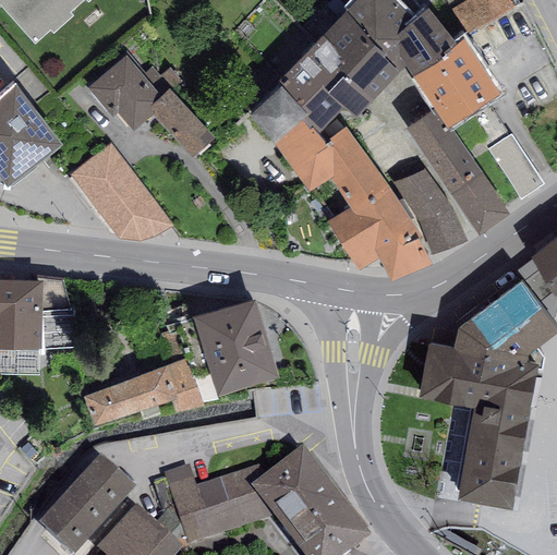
[(0,0),(0,4),(38,45),(86,0),(0,0)]
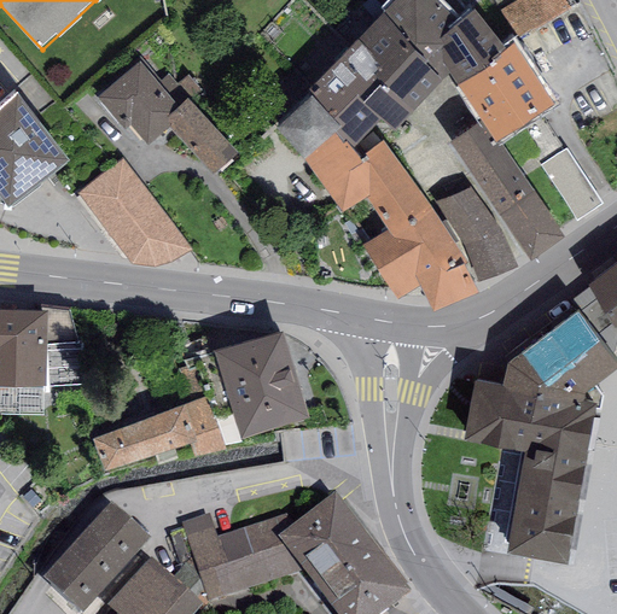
[(441,40),(461,24),(436,0),(396,0),(383,16),(412,44),(409,46),(429,64),(426,66),(443,82),(450,75),(443,64),(444,45),(441,40)]
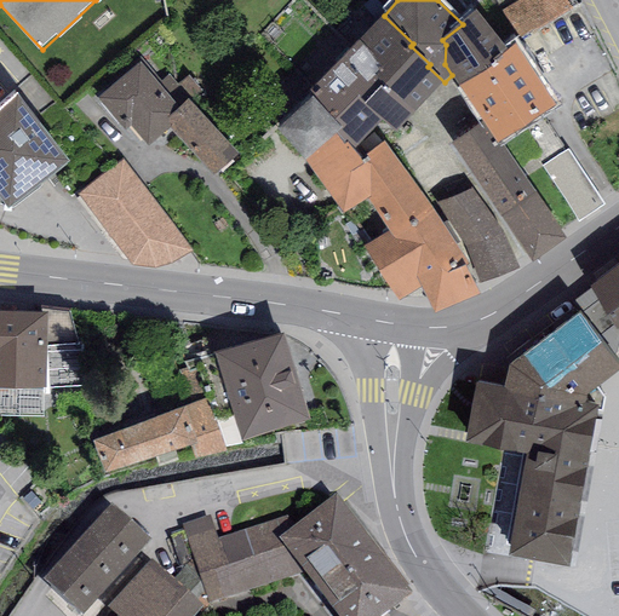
[(580,3),(578,0),(515,0),(503,9),(522,39),(580,3)]
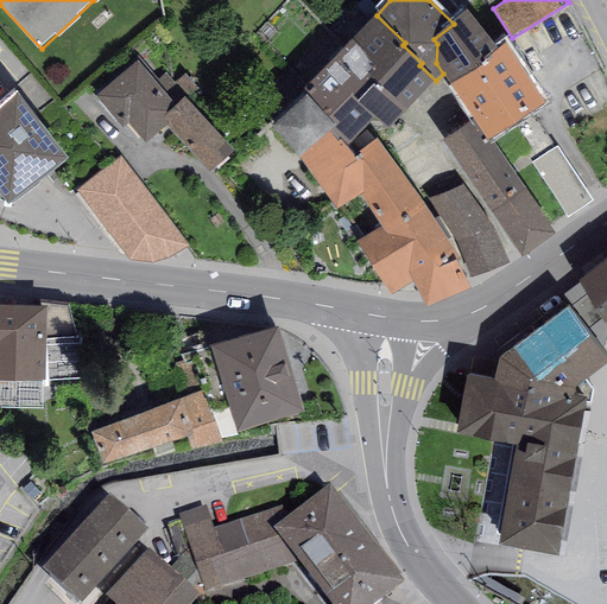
[(450,83),(499,52),(468,12),(454,24),(434,39),(437,44),(436,63),(443,74),(450,83)]
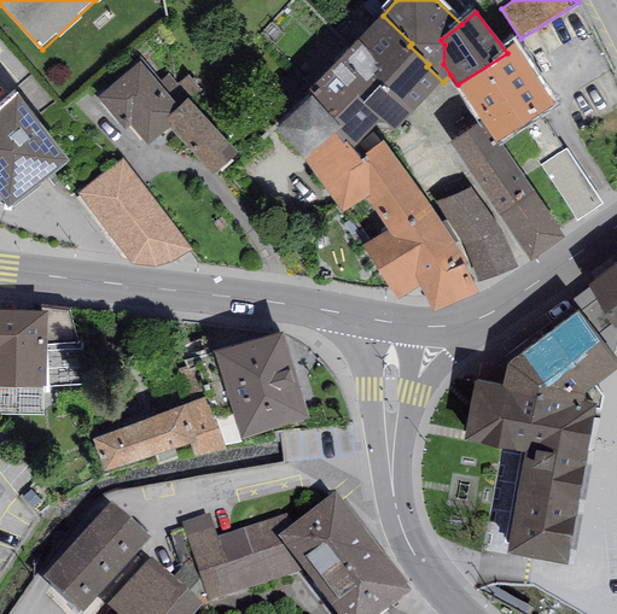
[(412,115),(443,82),(426,66),(429,64),(409,46),(412,44),(383,16),(358,40),(372,54),(370,56),(374,60),(372,62),(383,72),(376,79),(383,86),(412,115)]
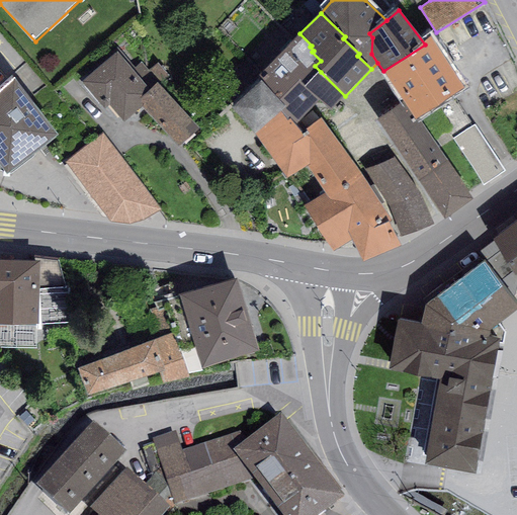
[(312,46),(299,33),(258,77),(262,82),(286,109),(282,113),(287,121),(290,119),(294,125),(319,101),(330,110),(345,96),(321,72),(315,66),(321,61),(312,52),(314,51),(310,47),(312,46)]
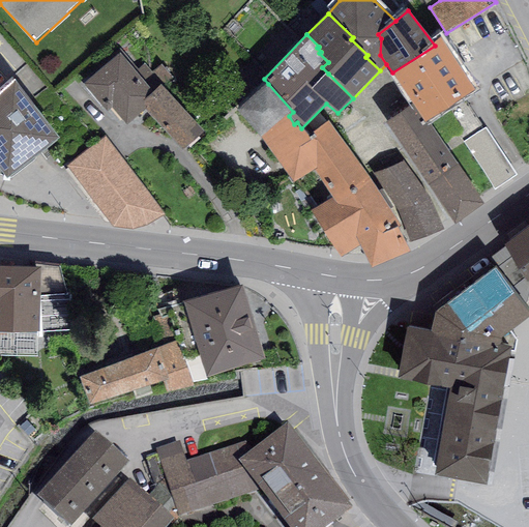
[(427,123),(429,121),(449,108),(476,90),(443,39),(435,46),(392,72),(413,104),(427,123)]
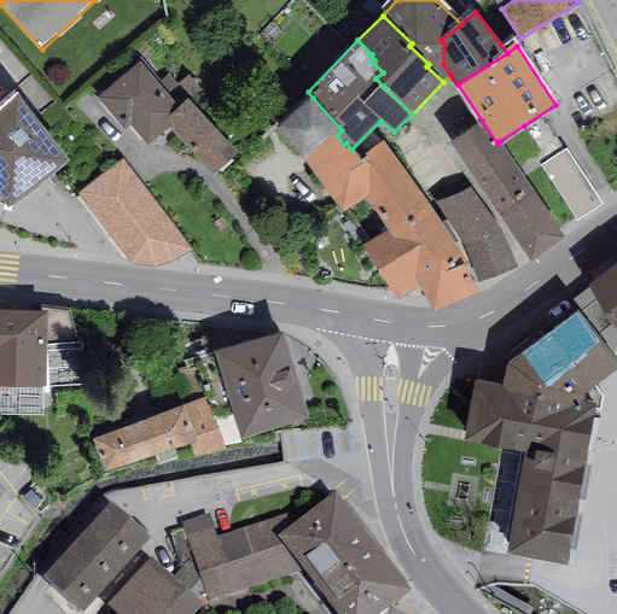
[(141,62),(98,97),(124,129),(131,124),(147,145),(169,127),(173,123),(168,117),(179,106),(141,62)]
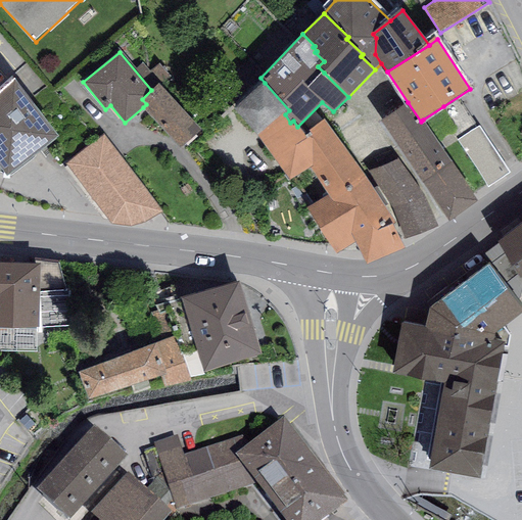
[(14,80),(0,93),(0,168),(6,176),(59,137),(14,80)]
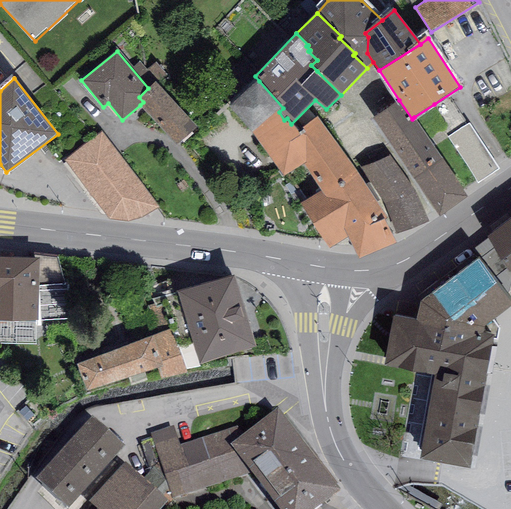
[(156,81),(148,88),(139,97),(143,102),(140,105),(178,145),(199,125),(156,81)]
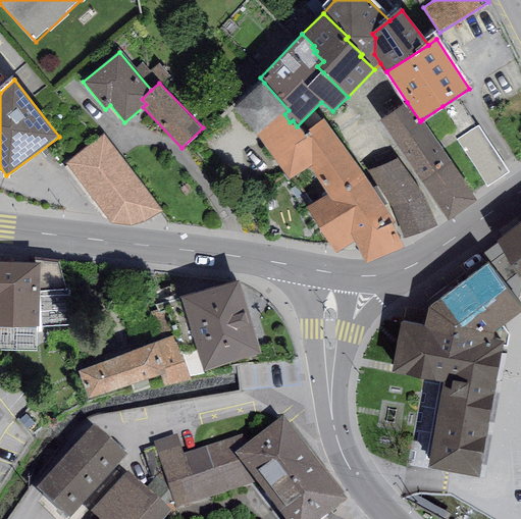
[(289,110),(264,83),(233,110),(258,138),(284,114),(289,110)]
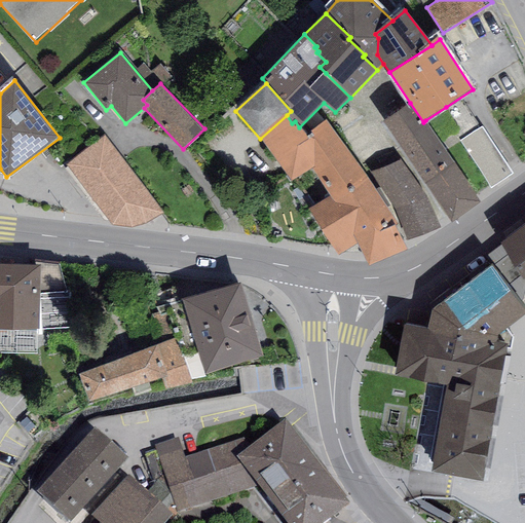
[(382,122),(416,172),(446,151),(425,120),(423,122),(410,103),(382,122)]
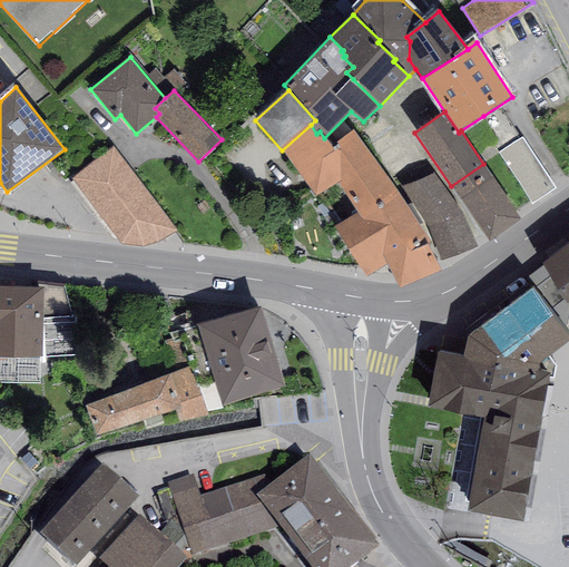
[(359,213),(395,189),(354,130),(337,142),(339,145),(334,149),(324,138),(320,132),(316,134),(311,125),(282,150),(316,197),(339,183),(359,213)]
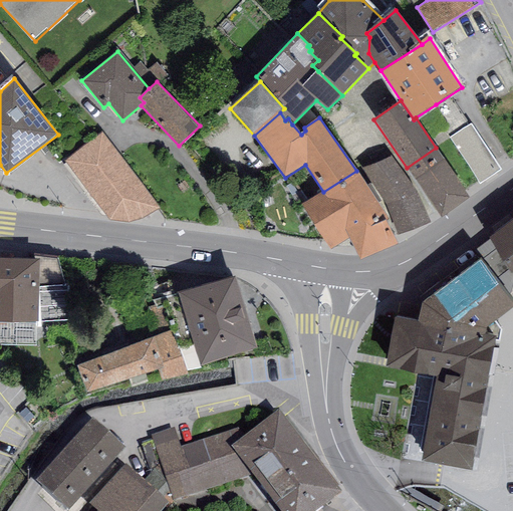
[(502,169),(472,120),(450,135),(481,183),(502,169)]
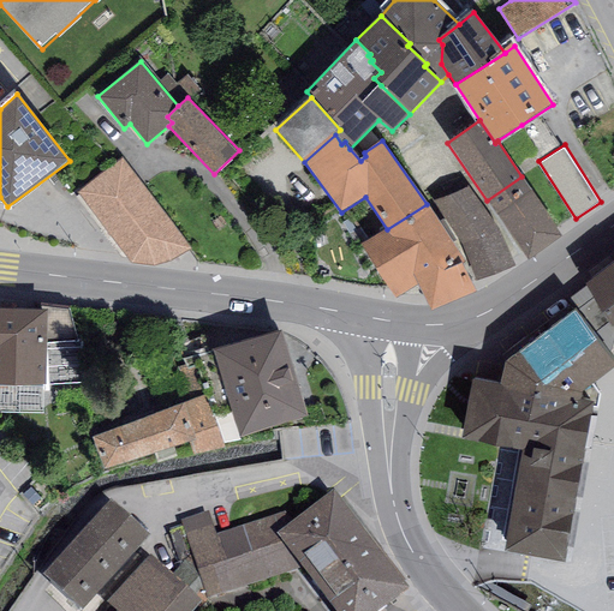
[(124,156),(78,192),(132,262),(141,264),(149,264),(158,263),(170,258),(178,256),(184,252),(190,247),(124,156)]
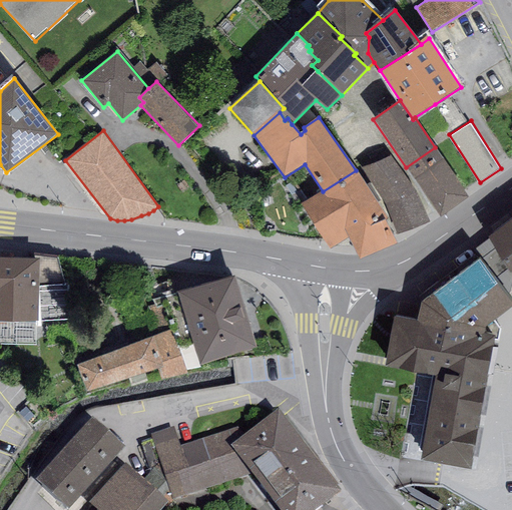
[(470,197),(435,147),(406,167),(441,217),(470,197)]
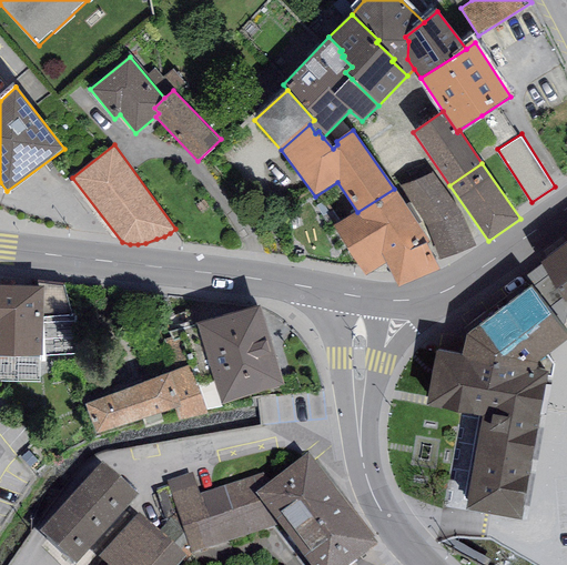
[(432,170),(394,189),(429,241),(437,249),(441,259),(476,245),(464,215),(432,170)]
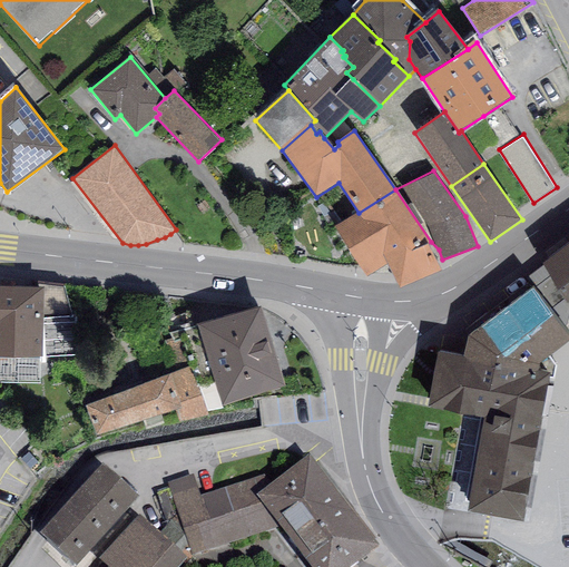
[(395,189),(359,213),(335,227),(368,277),(388,265),(399,290),(442,271),(429,245),(431,242),(395,189)]
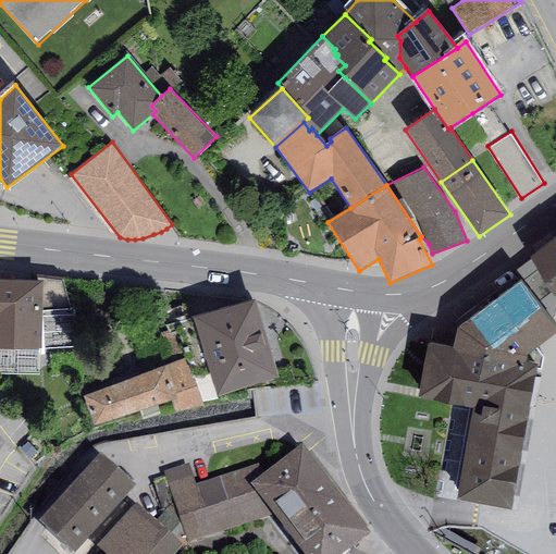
[(555,219),(531,237),(554,279),(555,278),(555,219)]
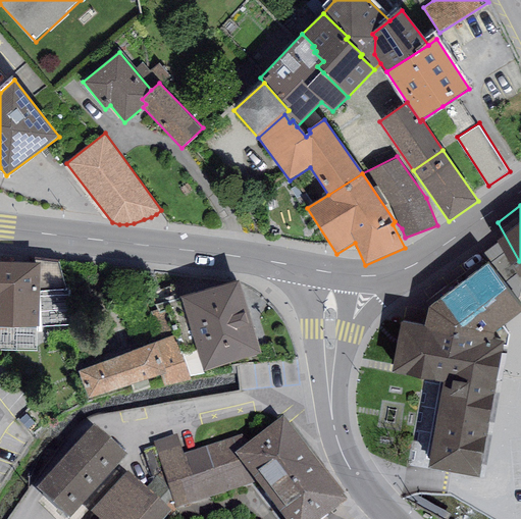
[(520,289),(487,245),(428,291),(459,306),(499,316),(504,319),(520,303),(520,289)]
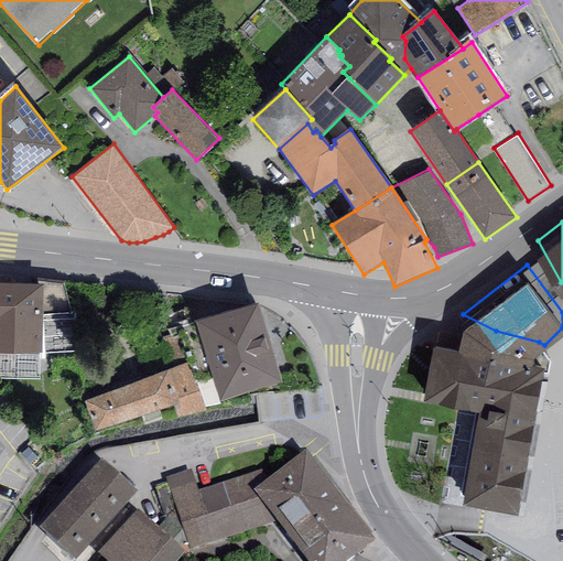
[(44,270),(0,268),(0,335),(42,337),(44,270)]
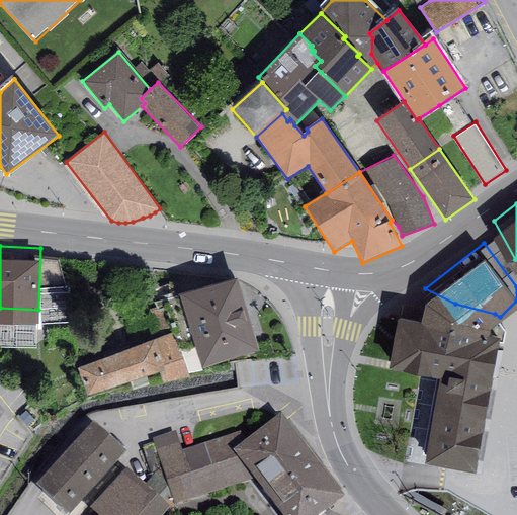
[(237,260),(180,278),(202,350),(259,333),(237,260)]
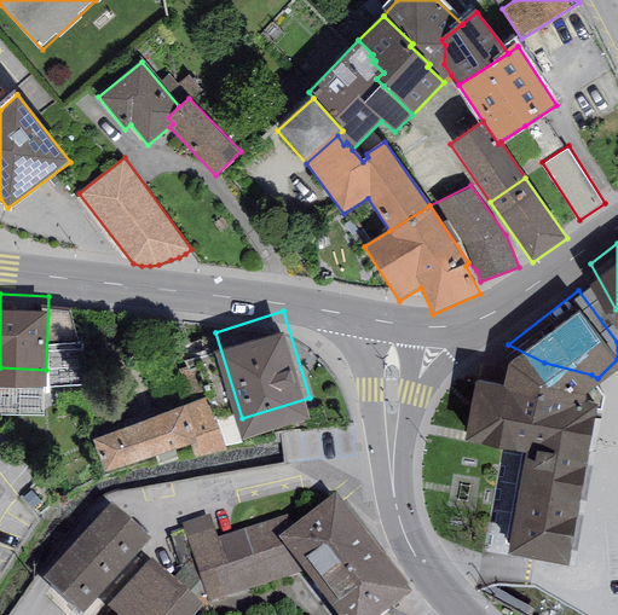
[(544,363),(508,344),(504,365),(475,361),(467,422),(529,431),(509,534),(570,546),(598,378),(591,375),(544,363)]
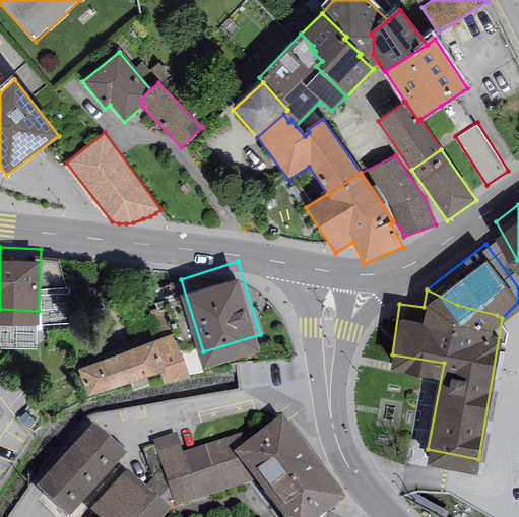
[(156,327),(77,357),(87,383),(160,357),(167,372),(190,364),(176,324),(157,330),(156,327)]
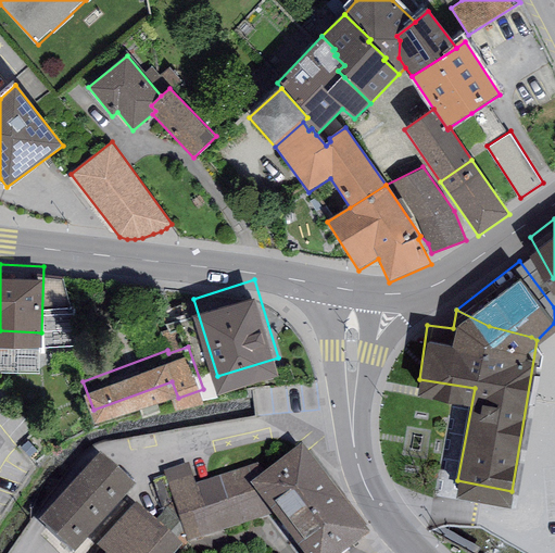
[(256,475),(251,479),(274,508),(307,552),(337,552),(370,528),(303,440),(256,475)]
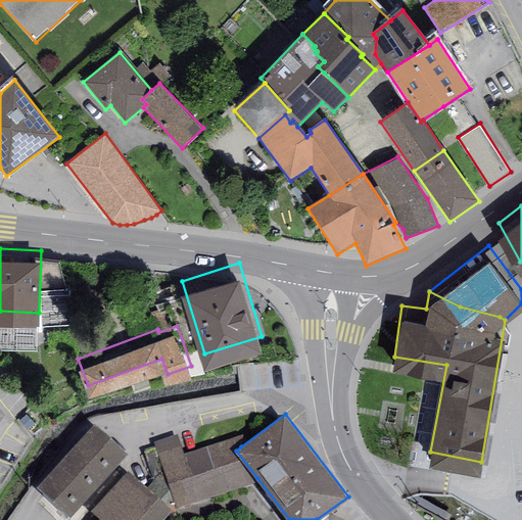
[(37,486),(69,516),(128,452),(95,422),(37,486)]
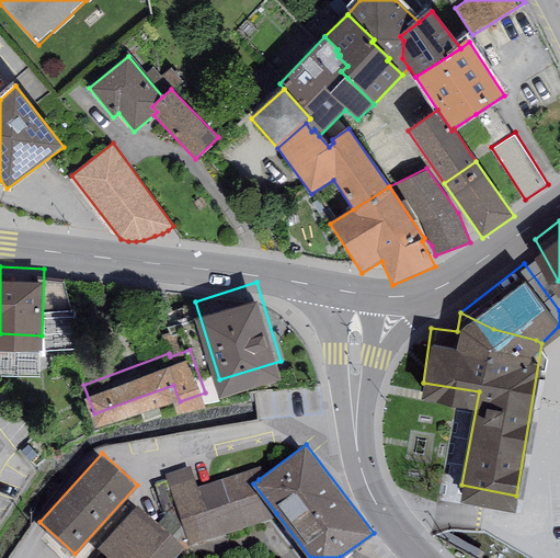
[(191,464),(164,474),(192,545),(276,513),(253,484),(259,479),(253,465),(200,486),(191,464)]
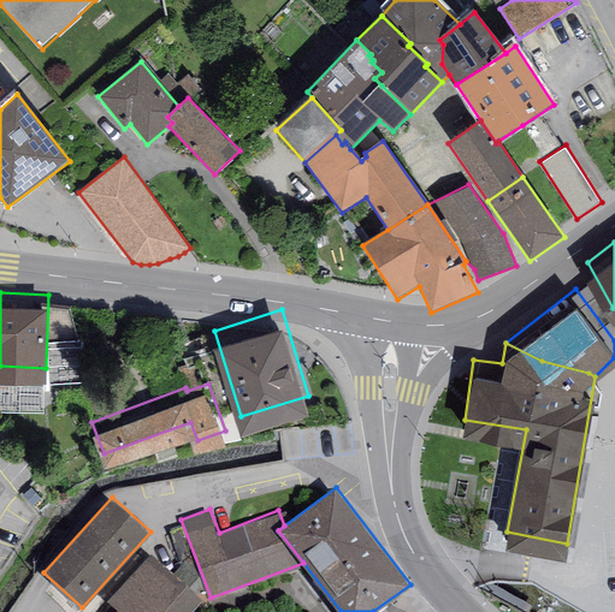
[(191,611),(203,599),(151,551),(108,598),(119,607),(114,611),(191,611)]
